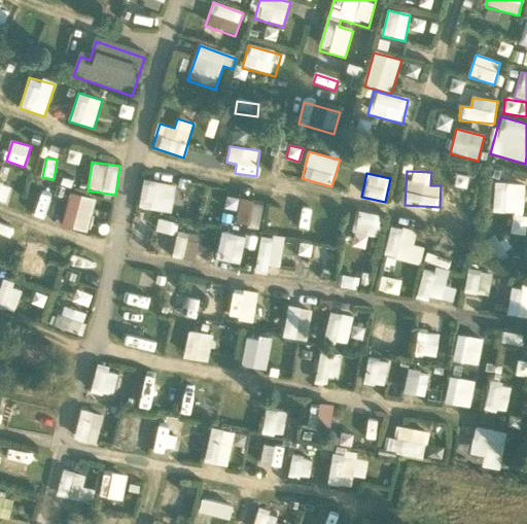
[(173,212),(176,184),(143,181),(140,209),(173,212)]
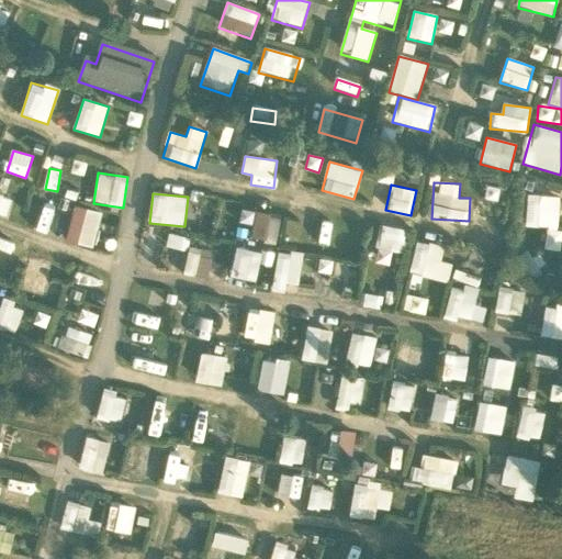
[(0,196),(0,216),(7,219),(12,200),(0,196)]
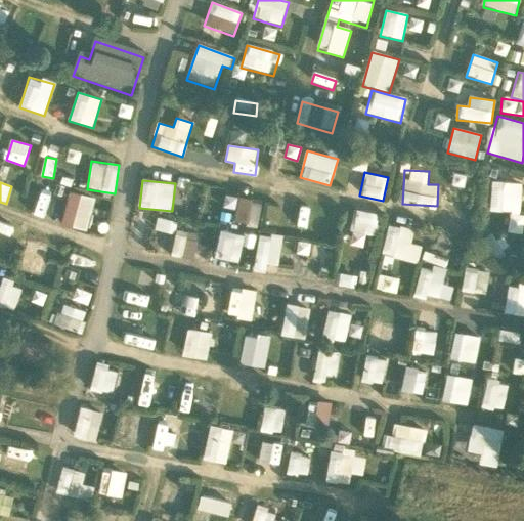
[(491,182),(490,212),(509,213),(508,235),(522,235),(523,183),(491,182)]
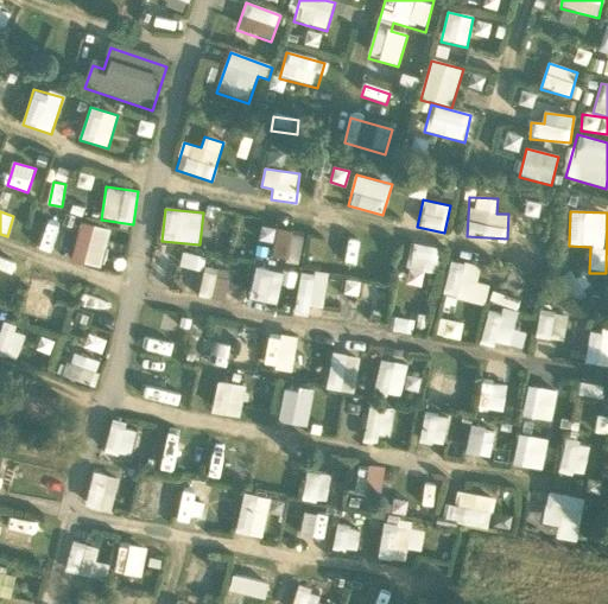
[(101,268),(112,230),(81,222),(70,261),(101,268)]
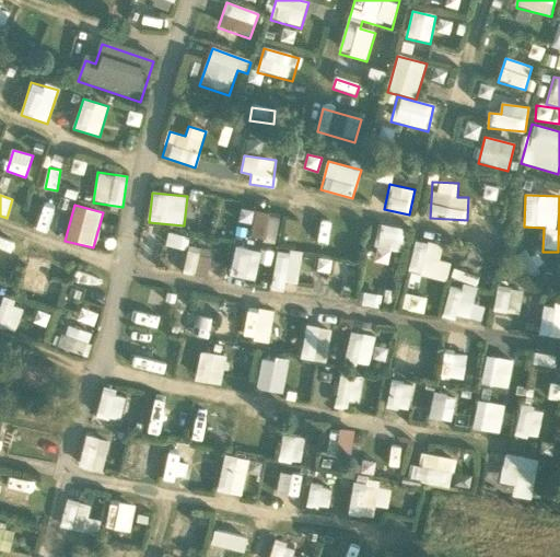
[(277,242),(279,215),(254,211),(251,239),(277,242)]
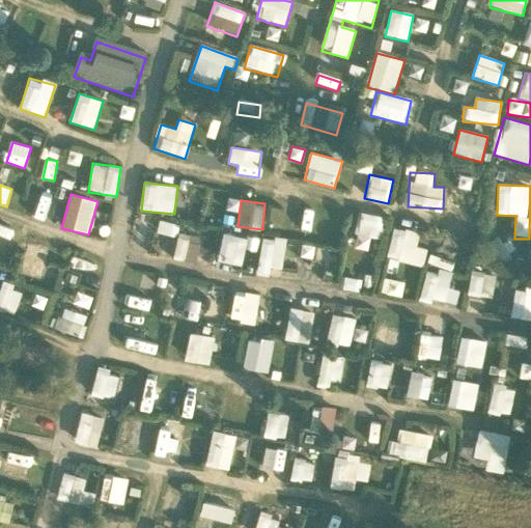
[(56,204),(50,223),(60,226),(65,207),(56,204)]
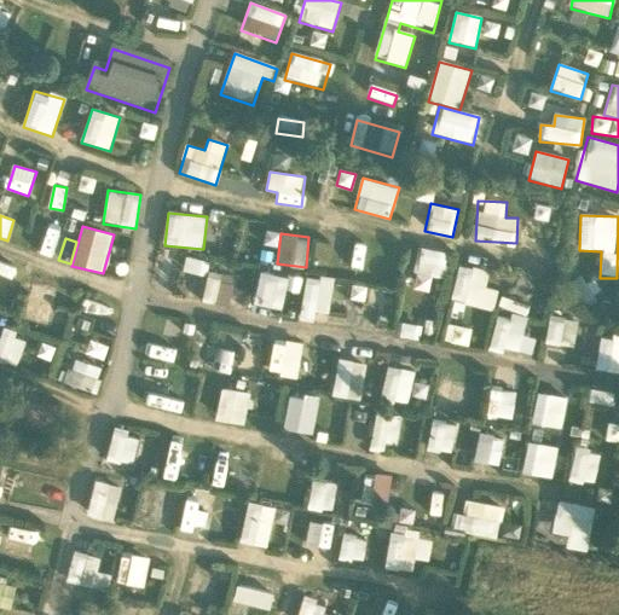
[(431,291),(432,278),(447,279),(450,251),(417,249),(414,290),(431,291)]
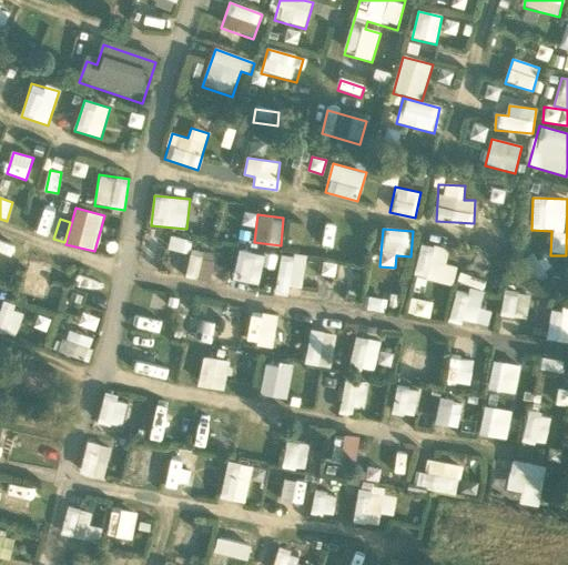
[(190,253),(192,241),(171,238),(169,249),(190,253)]
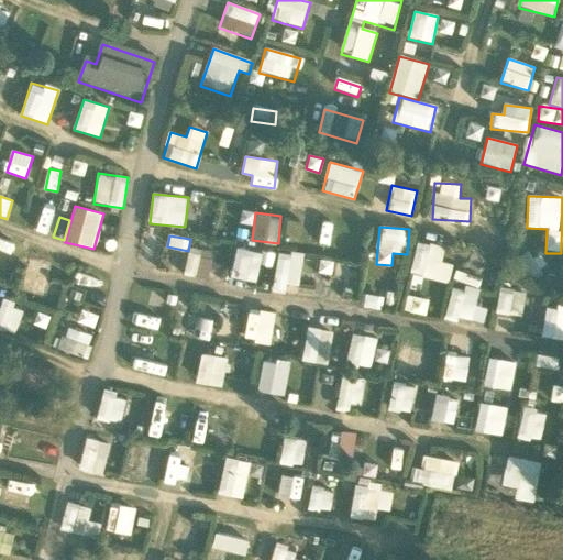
[(0,238),(0,264),(10,268),(19,245),(0,238)]
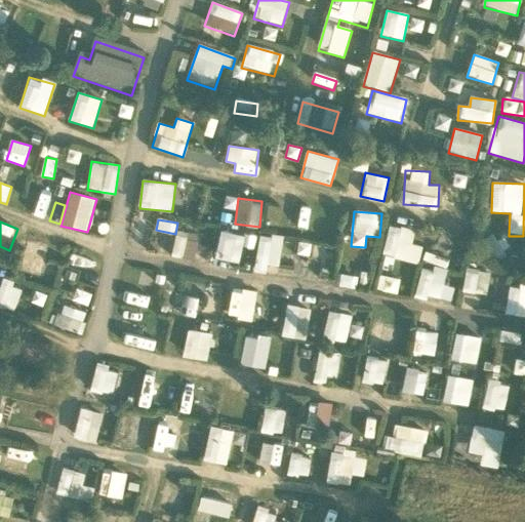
[(423,245),(413,243),(416,230),(390,224),(382,254),(418,264),(423,245)]
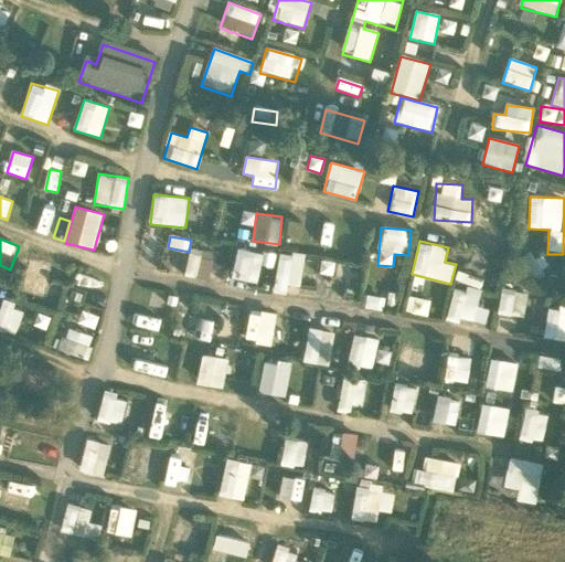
[(257,284),(260,265),(273,267),(275,255),(237,247),(231,279),(257,284)]
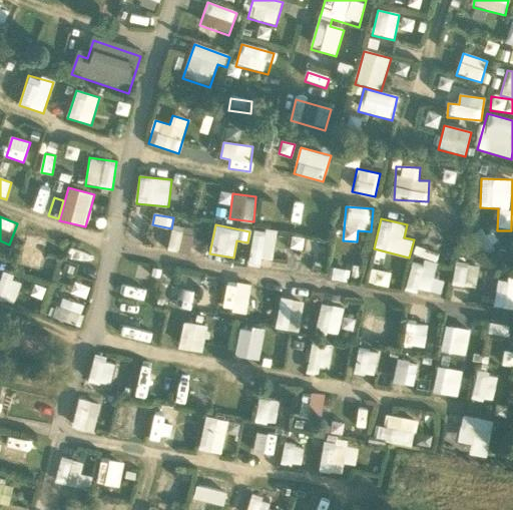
[(190,255),(193,228),(171,225),(168,251),(190,255)]
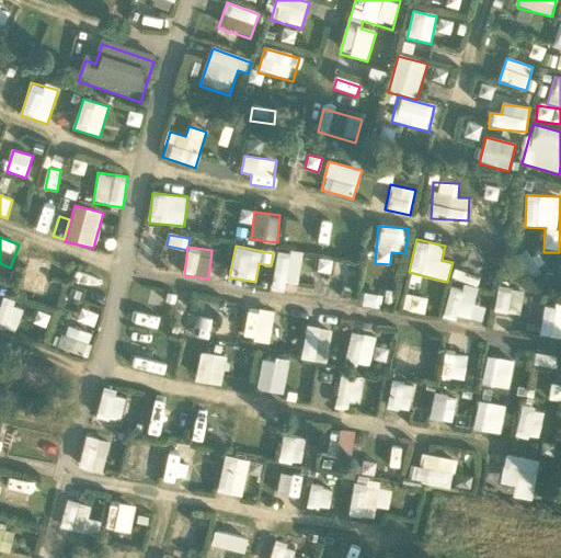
[(272,285),(297,289),(304,253),(278,249),(272,285)]
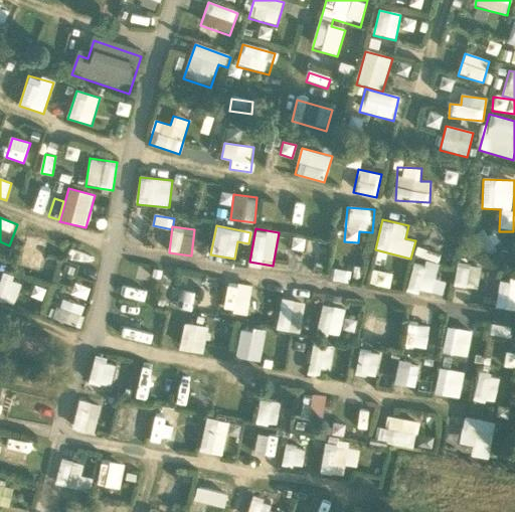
[(40,273),(49,241),(26,235),(18,268),(40,273)]
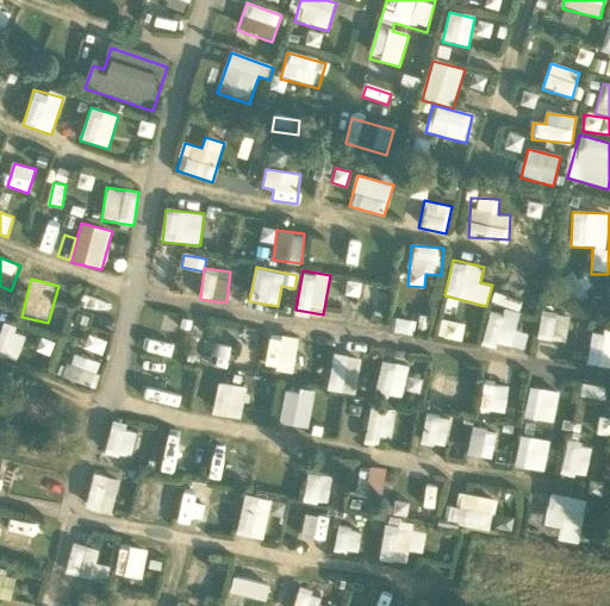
[(492,305),(520,310),(522,299),(495,294),(492,305)]
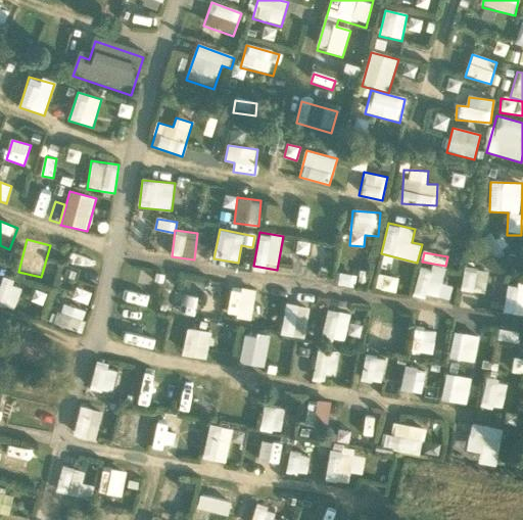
[(46,263),(43,277),(56,279),(58,265),(46,263)]
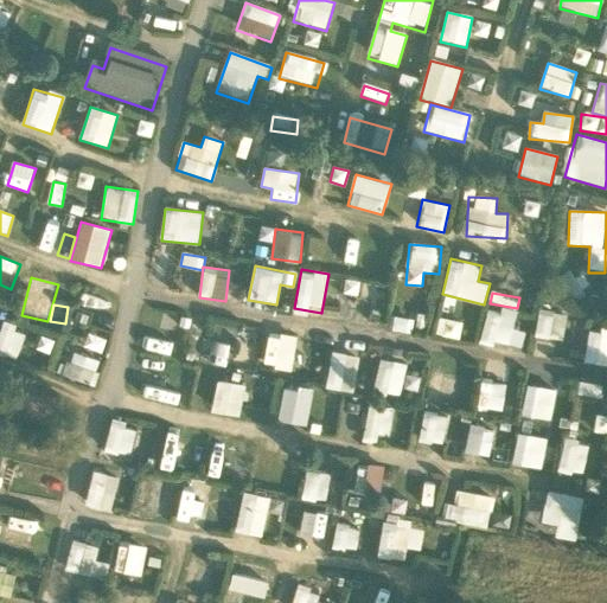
[(513,328),(517,313),(487,308),(481,341),(522,348),(525,331),(513,328)]
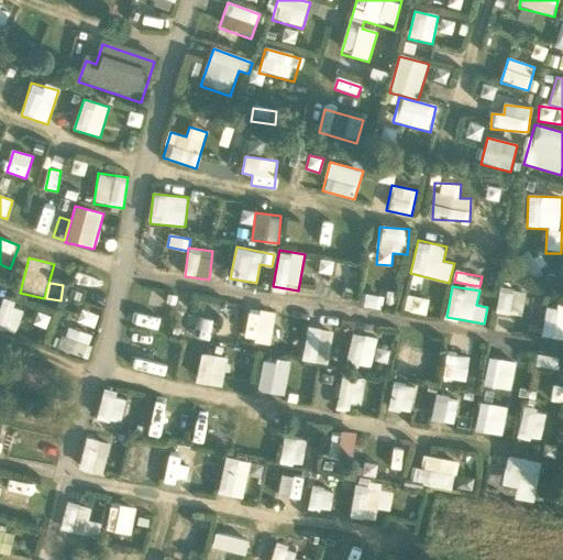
[(498,288),(497,315),(523,316),(525,289),(498,288)]
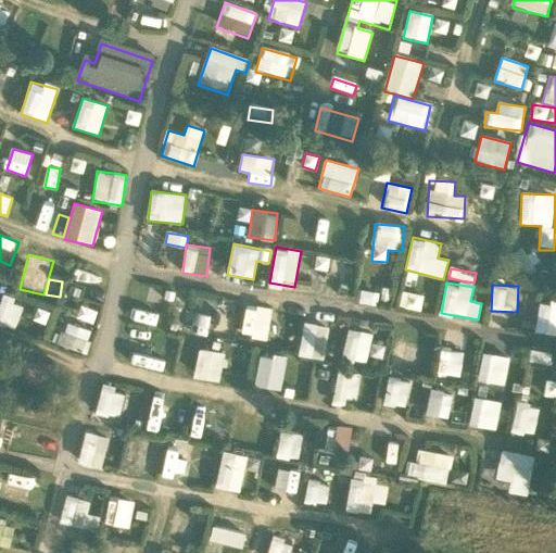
[(356,303),(377,305),(379,292),(357,290),(356,303)]
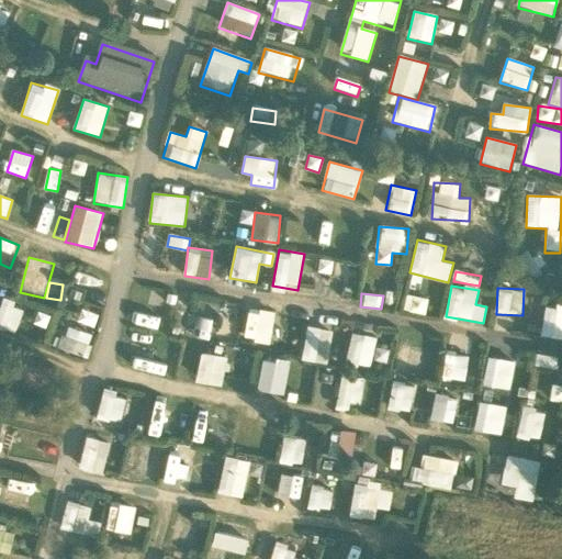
[(404,310),(425,315),(428,300),(408,294),(404,310)]
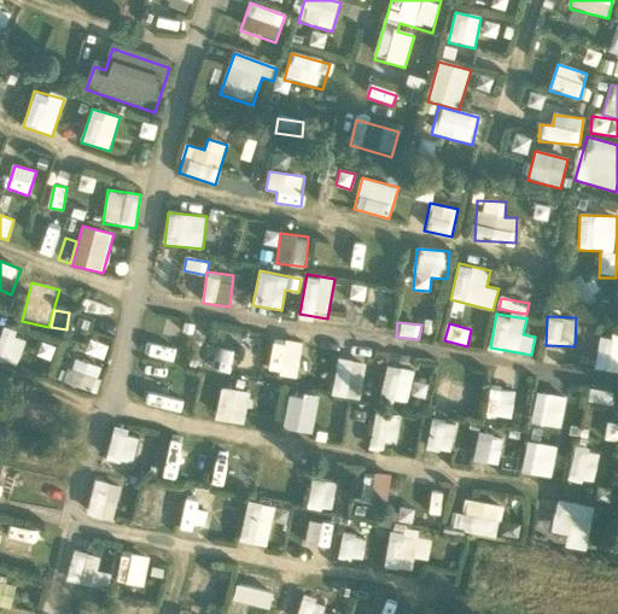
[(0,339),(0,361),(17,368),(28,339),(4,329),(0,339)]
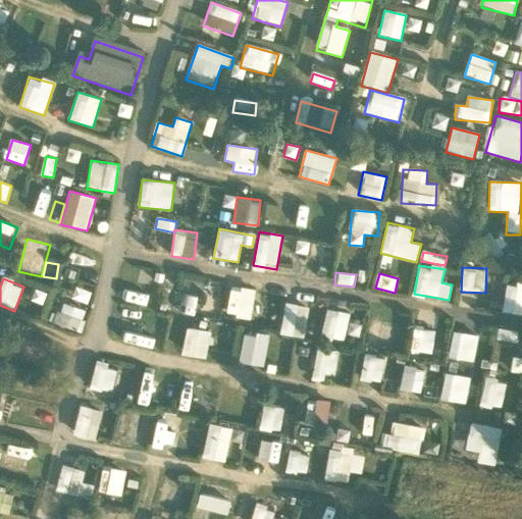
[(521,284),(504,284),(503,315),(521,315),(521,284)]
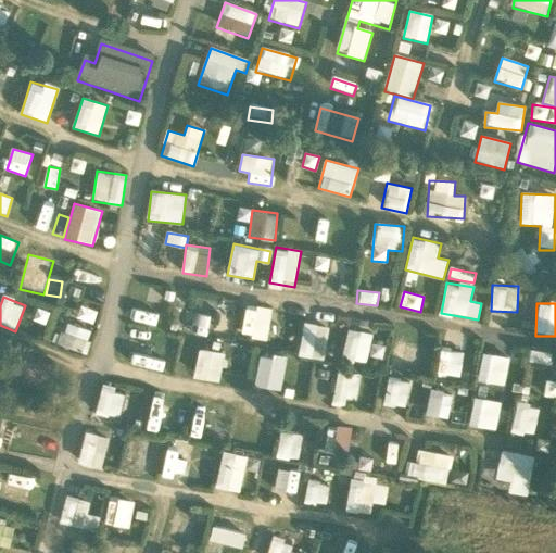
[(76,318),(95,323),(98,310),(79,305),(76,318)]
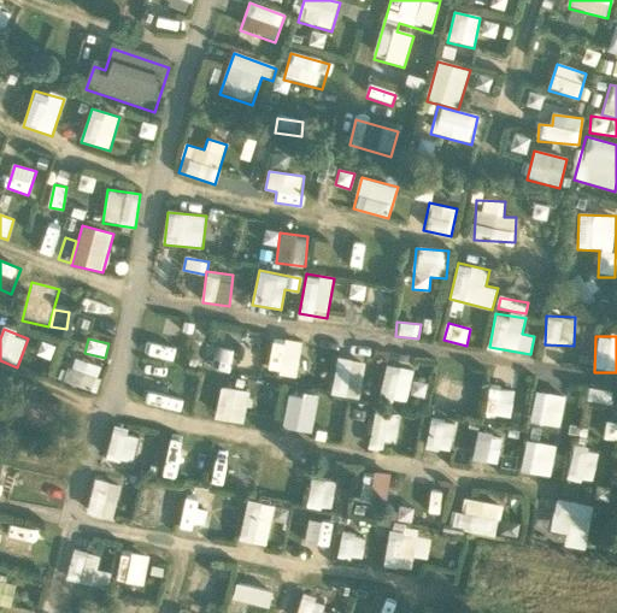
[(213,369),(230,371),(233,349),(216,348),(213,369)]
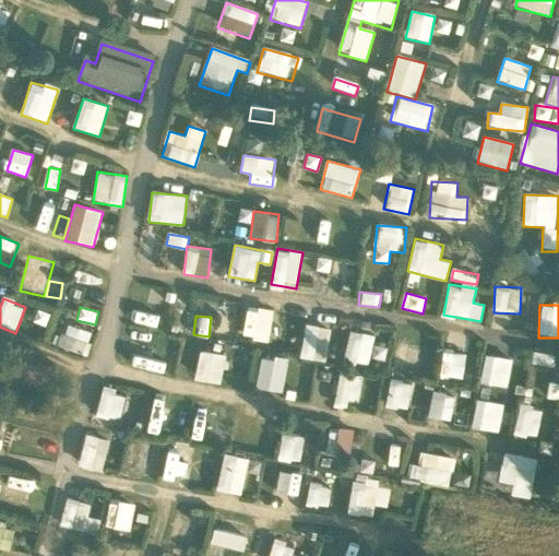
[(258,350),(281,353),(285,326),(262,322),(258,350)]
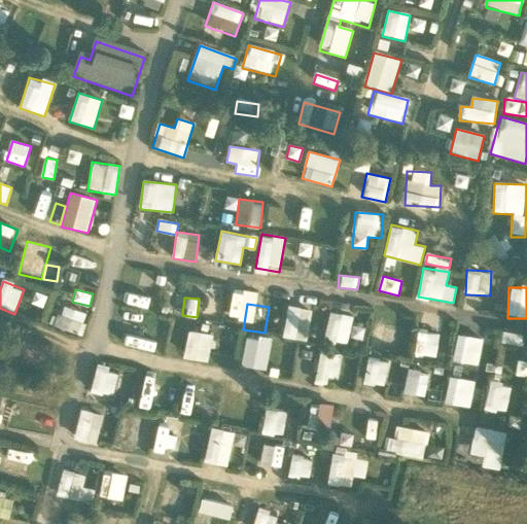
[(63,305),(56,326),(80,335),(89,314),(63,305)]
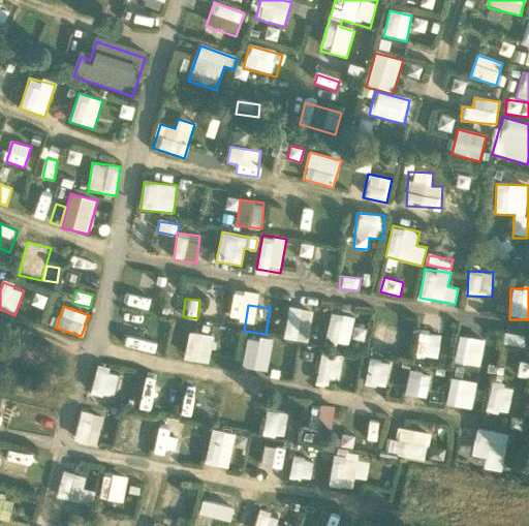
[(310,343),(313,310),(288,308),(285,340),(310,343)]
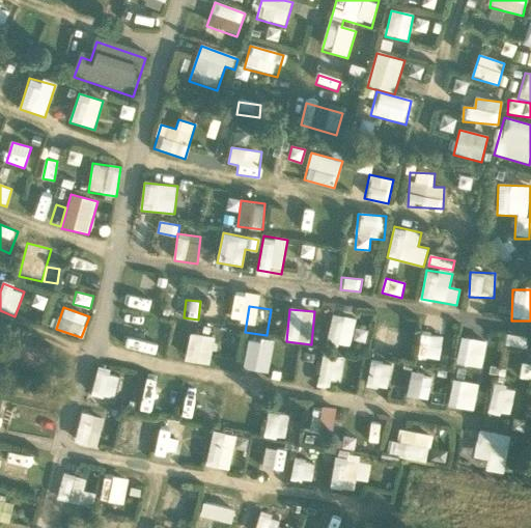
[(334,316),(327,339),(350,346),(357,324),(334,316)]
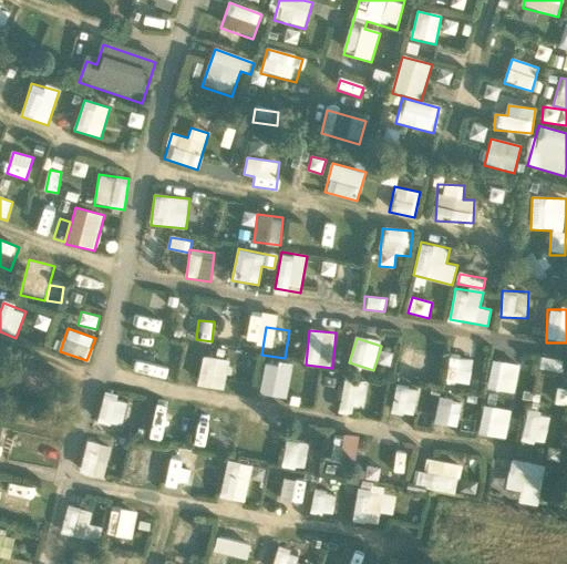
[(405,349),(400,371),(424,378),(430,356),(405,349)]
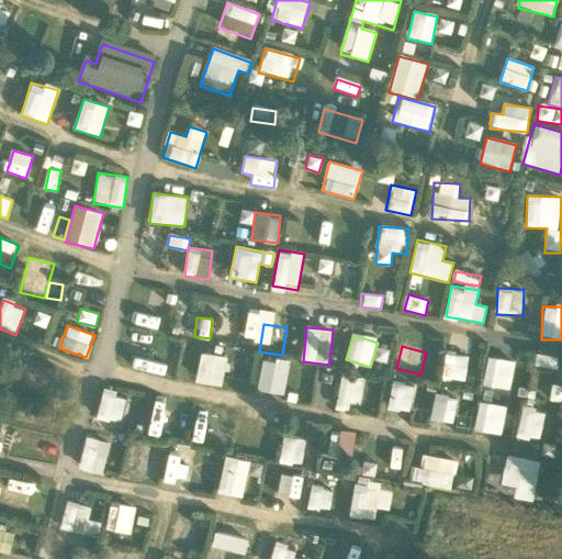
[(195,383),(224,387),(228,357),(201,353),(195,383)]
